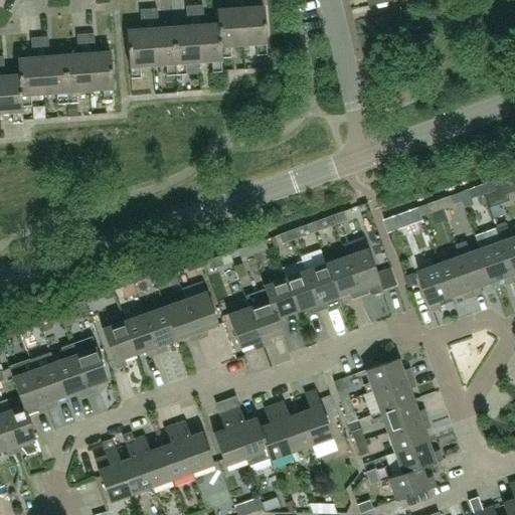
[(202,5),(185,7),(186,18),(203,16),(202,5)]
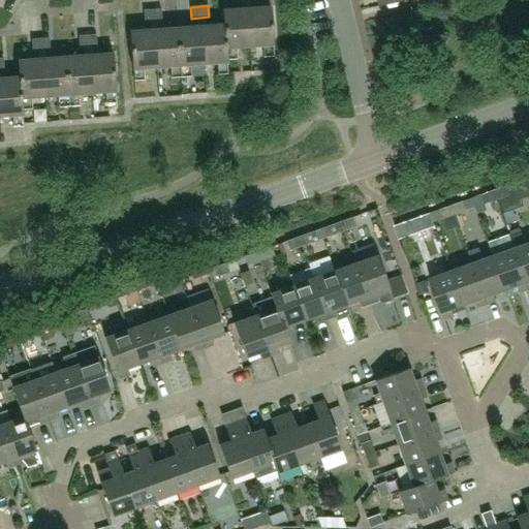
[(272,44),(274,44),(271,7),(223,10),(224,25),(129,31),(132,70),(134,69),(135,82),(144,81),(143,68),(168,67),(169,78),(190,76),(190,66),(216,64),(217,74),(226,74),(226,62),(227,62),(227,59),(237,59),(237,48),(262,45),(263,57),(273,57),(272,44)]
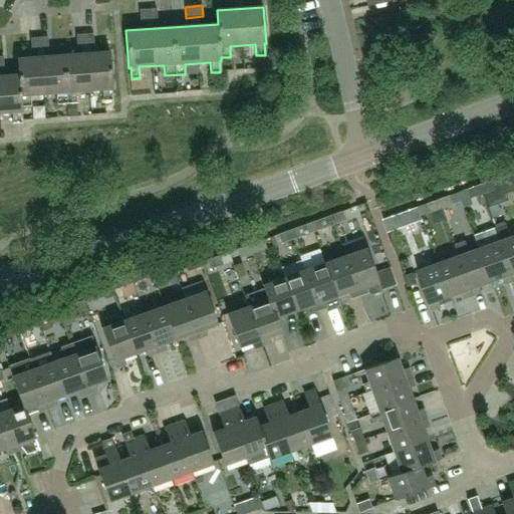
[(157,8),(141,10),(141,21),(158,20),(157,8)]
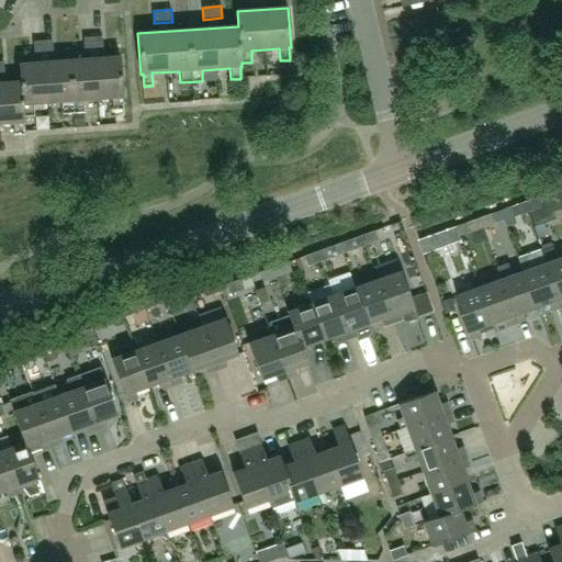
[(102,36),(83,38),(85,51),(103,49),(102,36)]
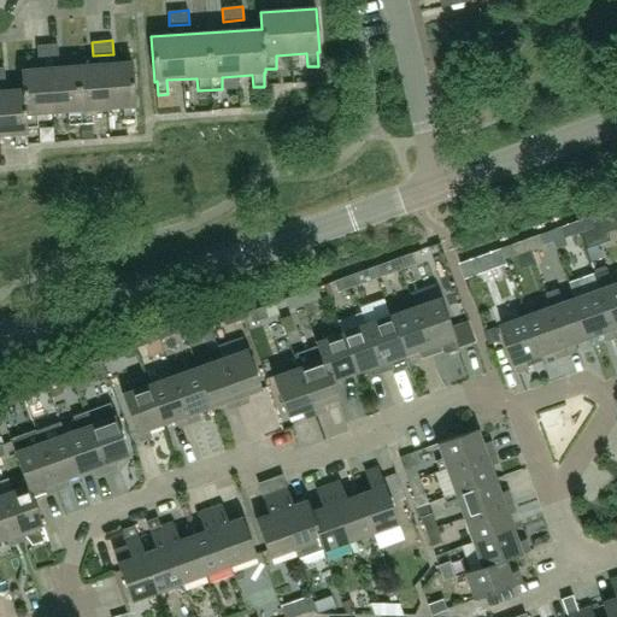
[(57,45),(37,46),(39,60),(58,58),(57,45)]
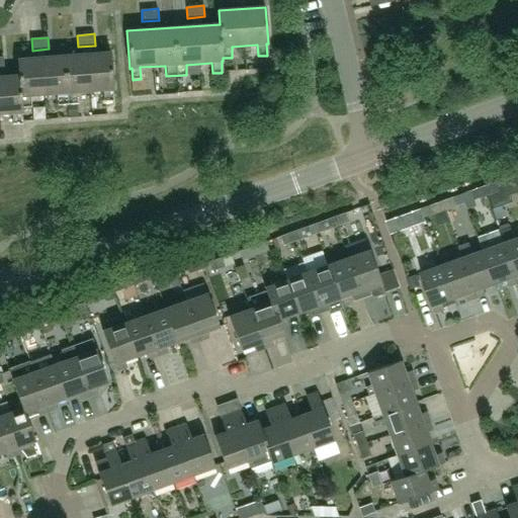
[(111,90),(113,89),(109,52),(16,59),(17,75),(0,75),(0,113),(11,113),(12,124),(21,123),(20,111),(22,111),(22,107),(31,107),(30,95),(57,93),(57,104),(78,103),(77,93),(102,91),(103,102),(112,101),(111,90)]
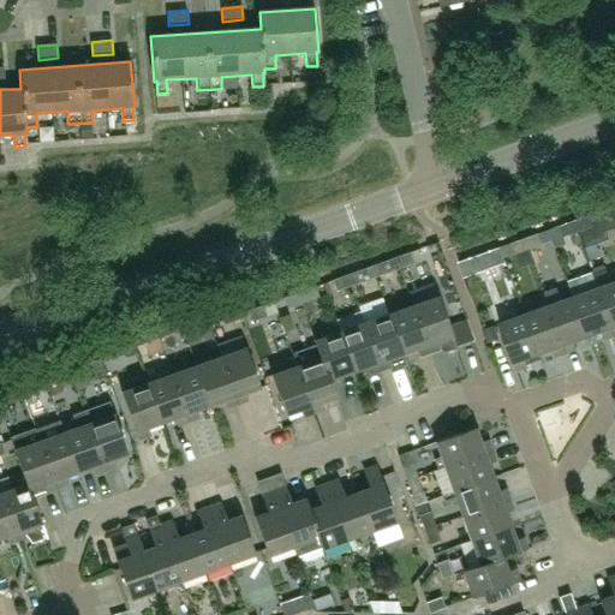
[(574,222),(578,233),(592,228),(589,218),(574,222)]
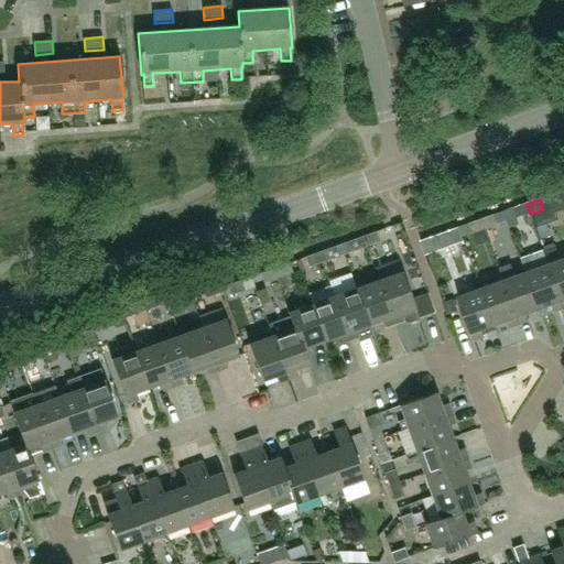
[(530,214),(527,204),(513,208),(517,218),(530,214)]
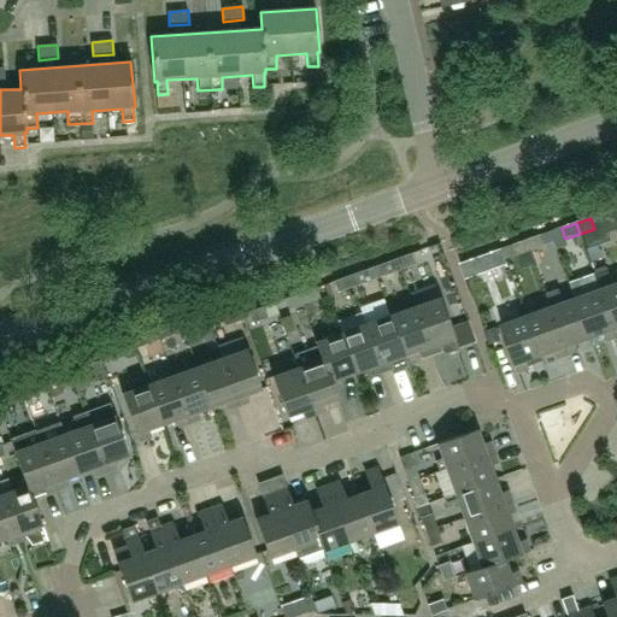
[(527,240),(532,251),(546,246),(541,235),(527,240)]
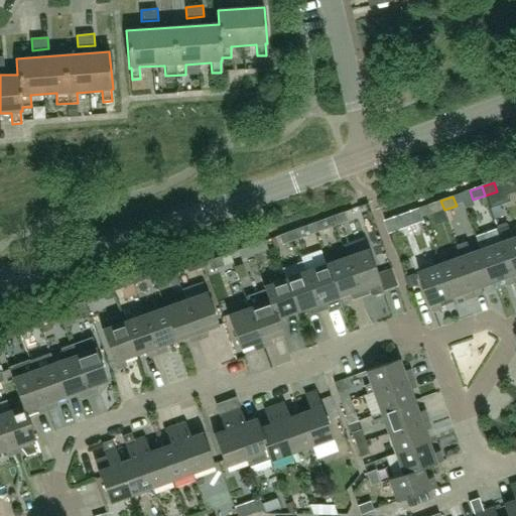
[(444,210),(440,201),(428,205),(432,214),(444,210)]
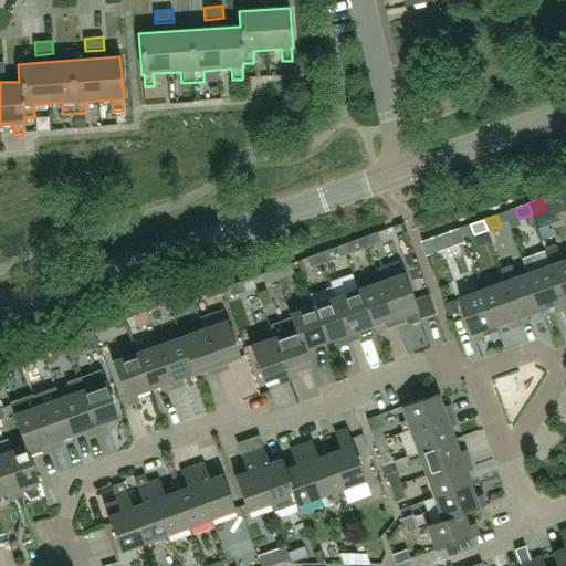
[(436,237),(440,249),(464,241),(460,228),(436,237)]
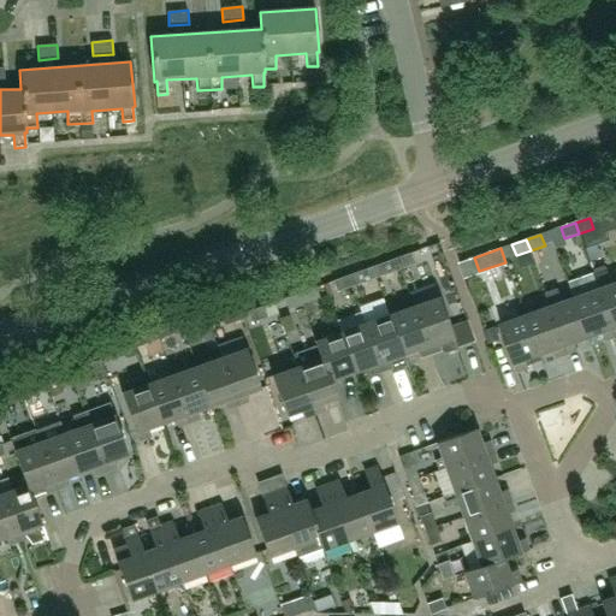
[(410,253),(396,259),(400,268),(414,264),(410,253)]
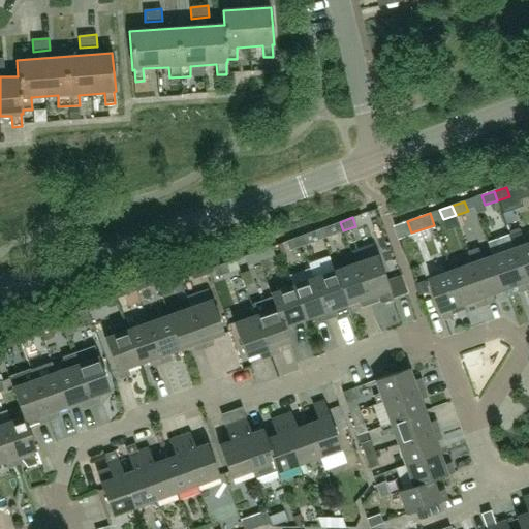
[(319,229),(322,238),(343,230),(340,222),(319,229)]
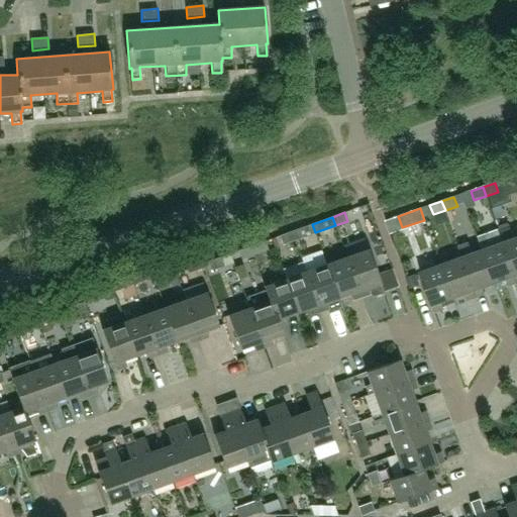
[(312,224),(290,232),(294,240),(315,232),(312,224)]
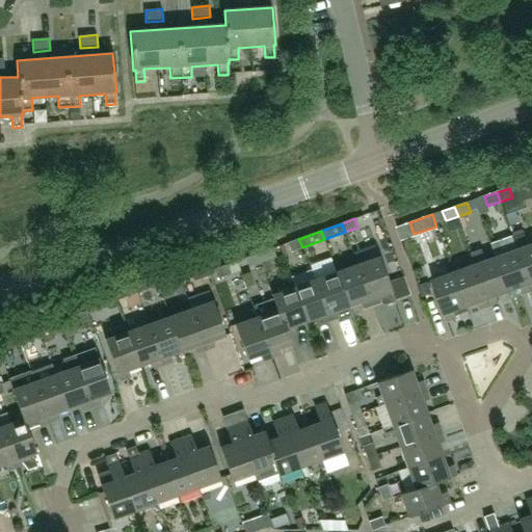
[(519,249),(531,287),(531,244),(529,246),(525,233),(514,237),(519,249)]
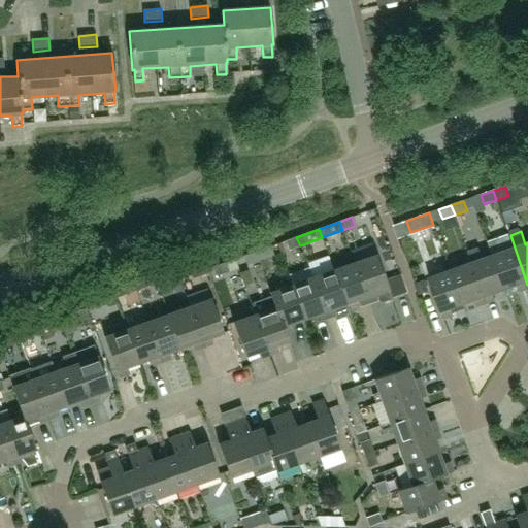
[(296,237),(286,240),(289,250),(300,245),(296,237)]
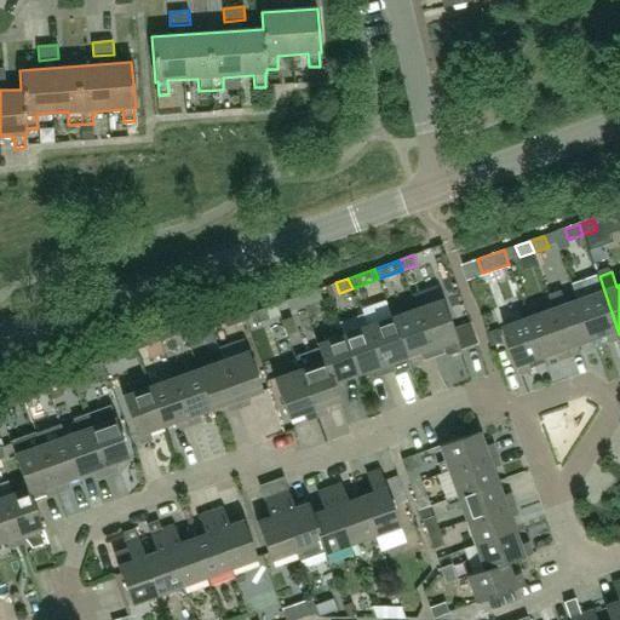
[(319,300),(315,290),(300,296),(304,305),(319,300)]
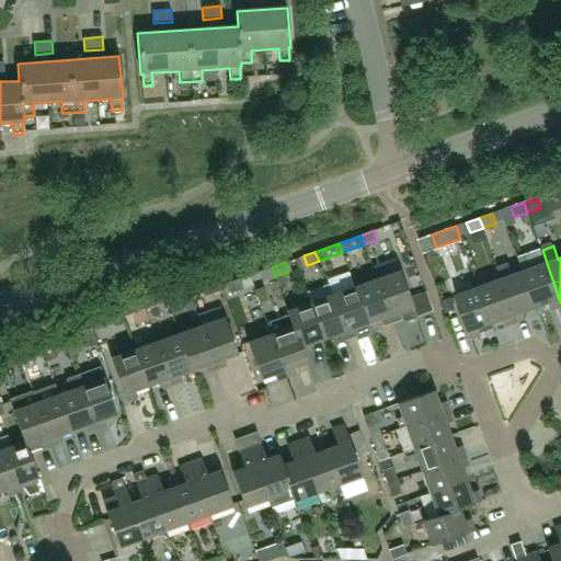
[(502,279),(517,322),(527,318),(525,312),(538,308),(525,272),(514,275),(510,263),(497,267),(502,279)]
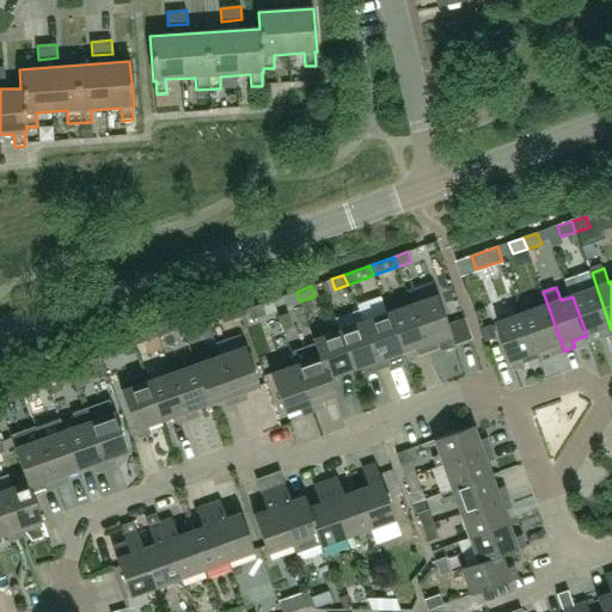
[(573,297),(587,336),(600,331),(601,337),(611,332),(611,330),(597,287),(573,297)]
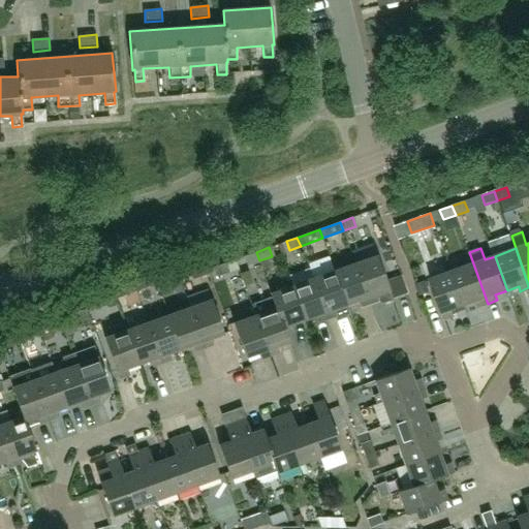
[(247,265),(259,260),(256,252),(244,256),(247,265)]
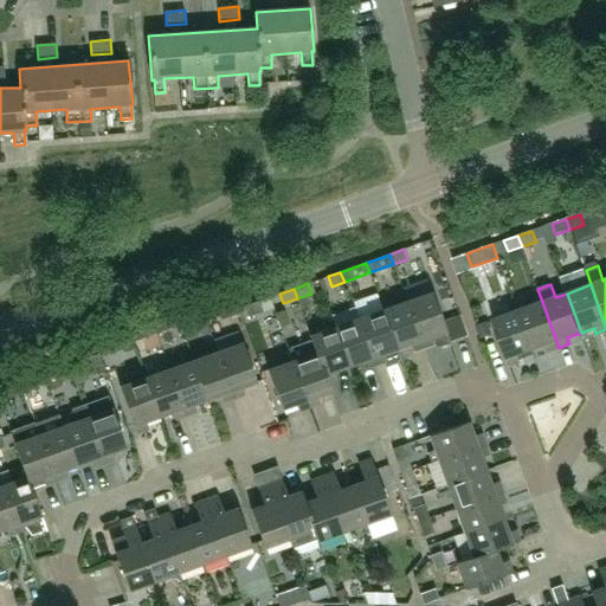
[(352,302),(353,305),(375,365),(384,361),(386,366),(400,360),(397,350),(382,311),(375,292),(352,302)]
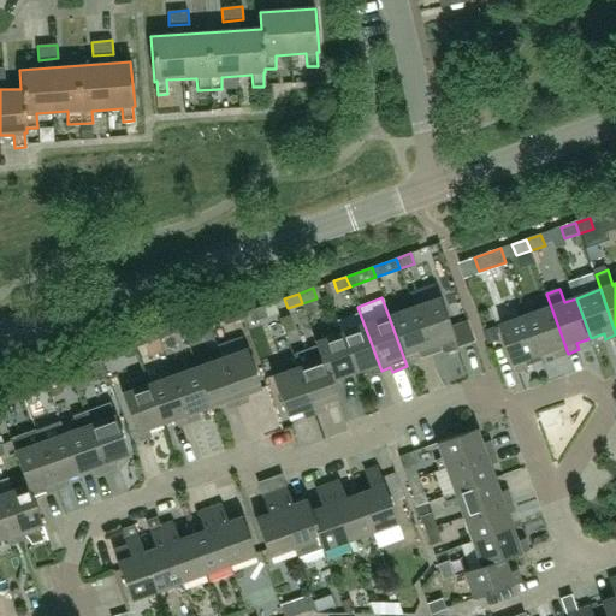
[(414,307),(431,353),(442,349),(446,353),(457,348),(457,349),(460,348),(458,347),(451,326),(440,297),(414,307)]
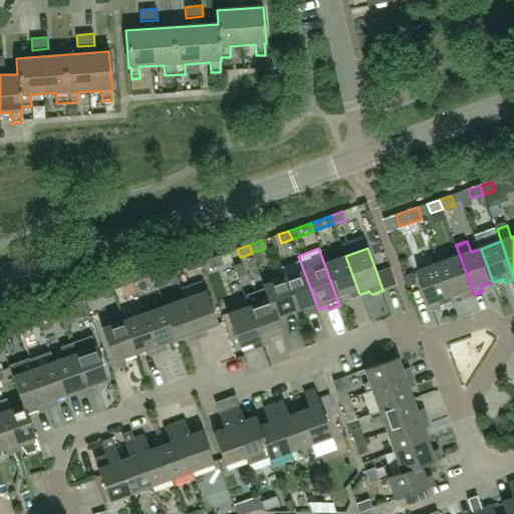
[(173,268),(185,263),(182,255),(170,259),(173,268)]
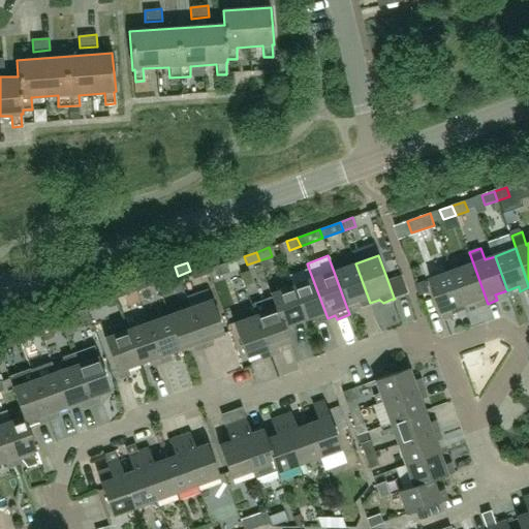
[(226,262),(213,268),(216,276),(229,272),(226,262)]
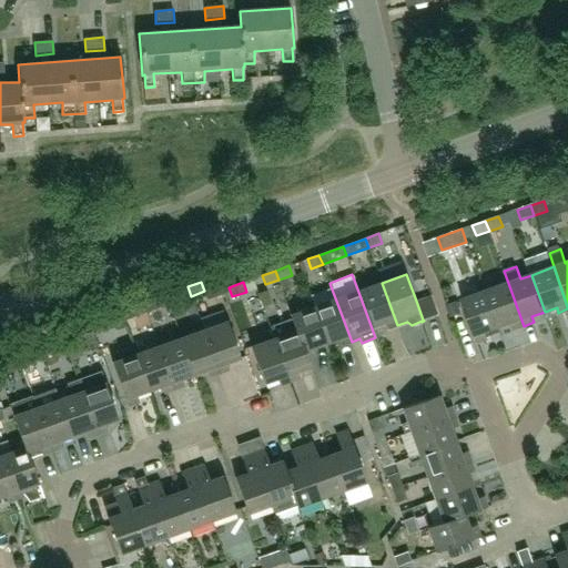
[(388,328),(397,325),(382,283),(358,292),(372,328),(386,323),(388,328)]
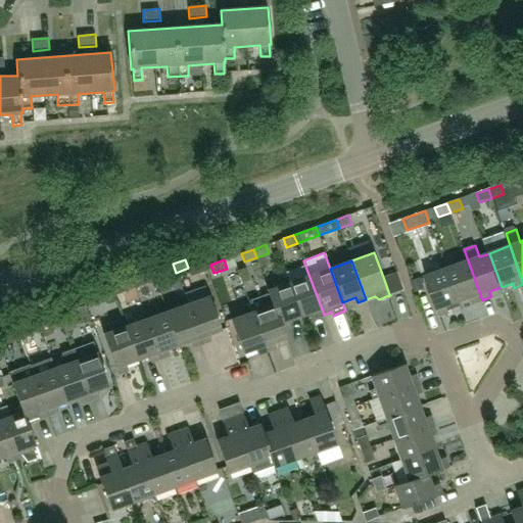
[(473,303),(482,300),(468,260),(447,269),(460,302),(471,298),(473,303)]
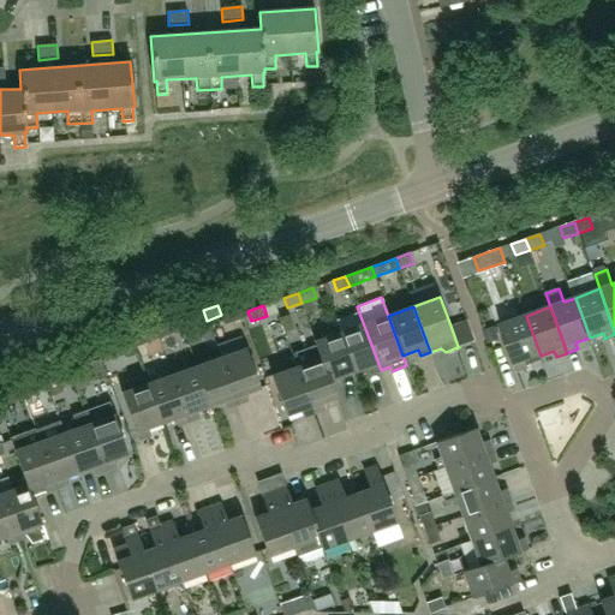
[(192,326),(207,321),(203,310),(189,316),(192,326)]
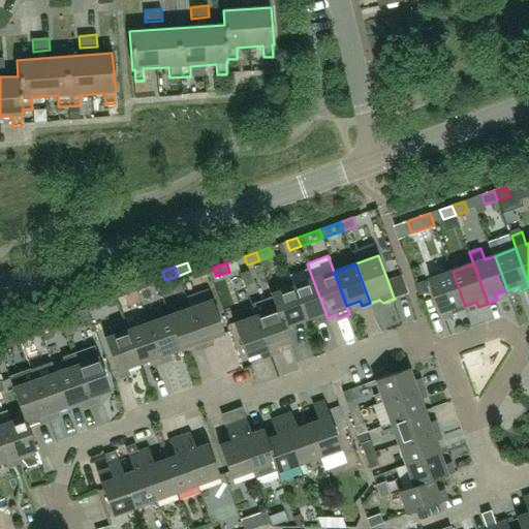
[(319,321),(328,318),(308,267),(287,275),(292,286),(305,320),(317,316),(319,321)]
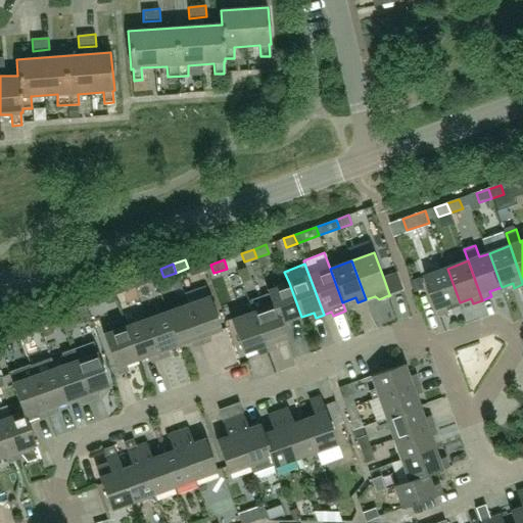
[(460,302),(447,269),(426,277),(440,316),(449,312),(447,306),(460,302)]
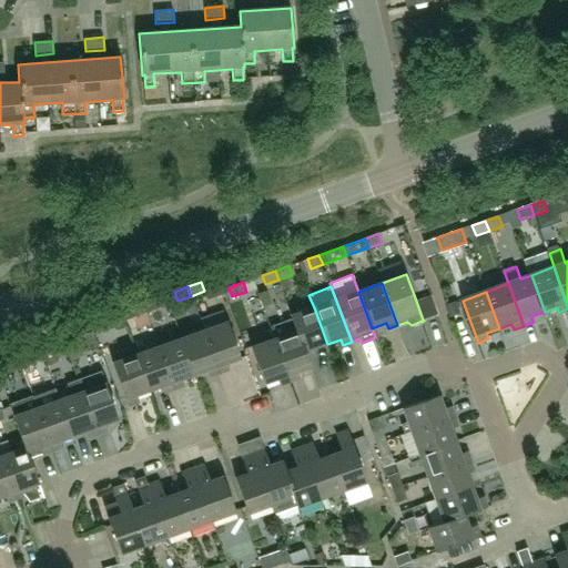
[(430,295),(416,301),(423,320),(437,315),(430,295)]
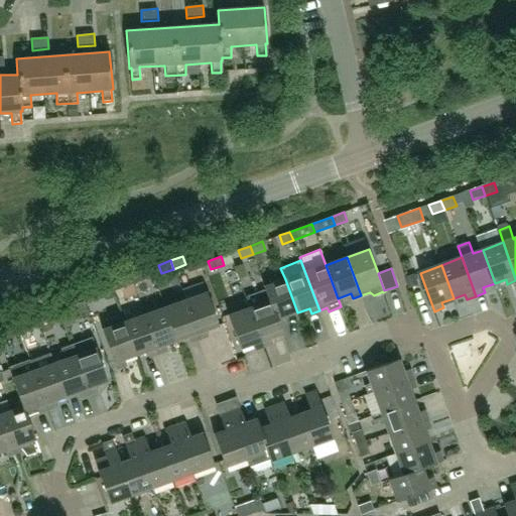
[(145,279),(142,271),(130,275),(133,283),(145,279)]
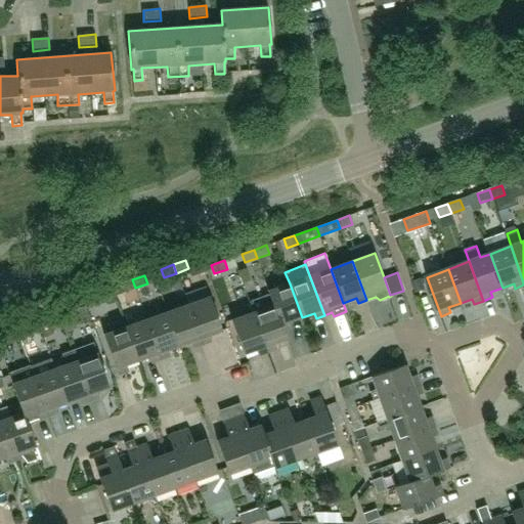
[(123,293),(135,288),(132,279),(120,284),(123,293)]
